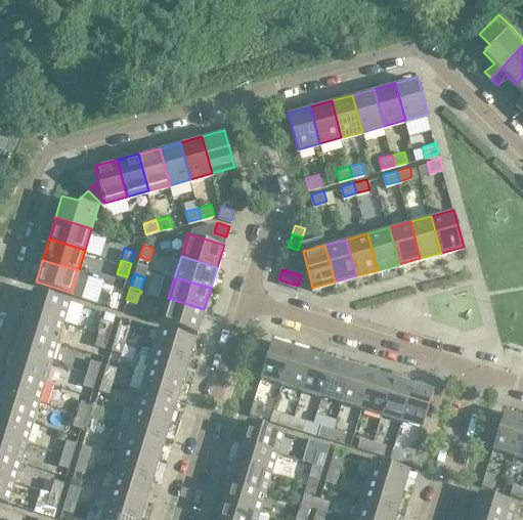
[(34,289),(28,308),(64,319),(71,299),(34,289)]
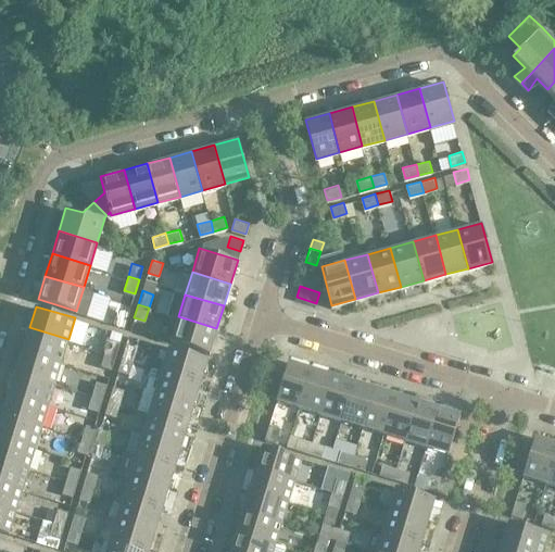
[(117,309),(114,323),(125,326),(128,312),(117,309)]
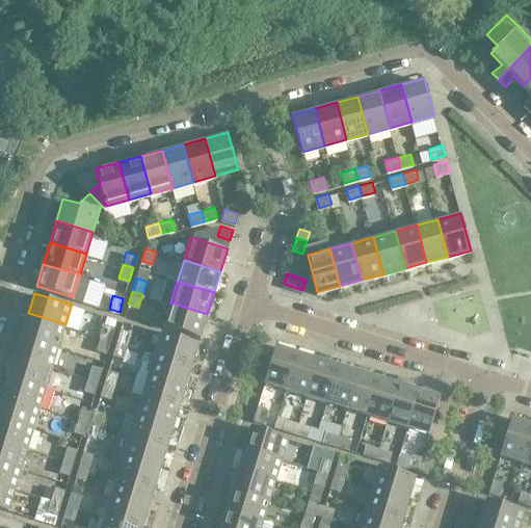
[(170,302),(163,325),(201,337),(207,314),(170,302)]
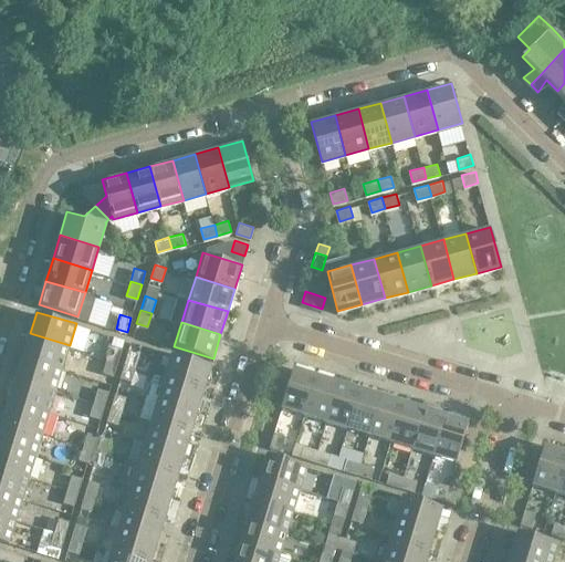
[(30,333),(23,355),(63,367),(70,345),(30,333)]
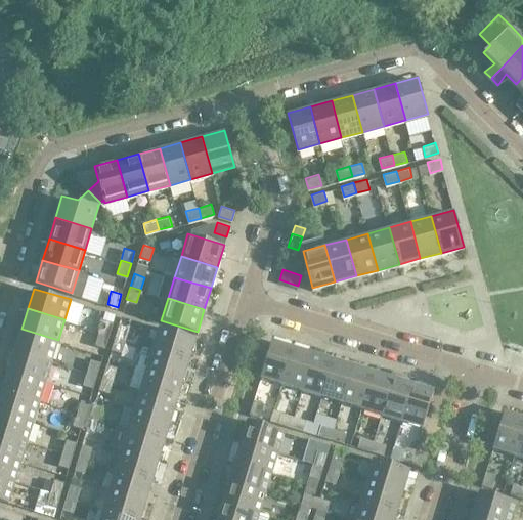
[(103,318),(99,332),(110,335),(114,321),(103,318)]
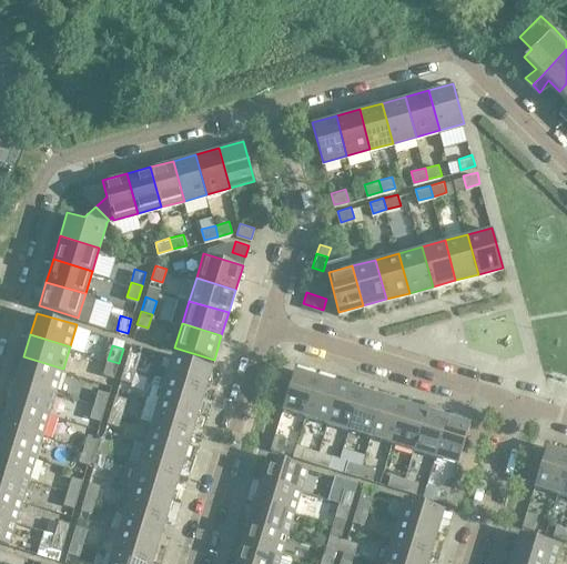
[(129,351),(124,364),(135,368),(140,354),(129,351)]
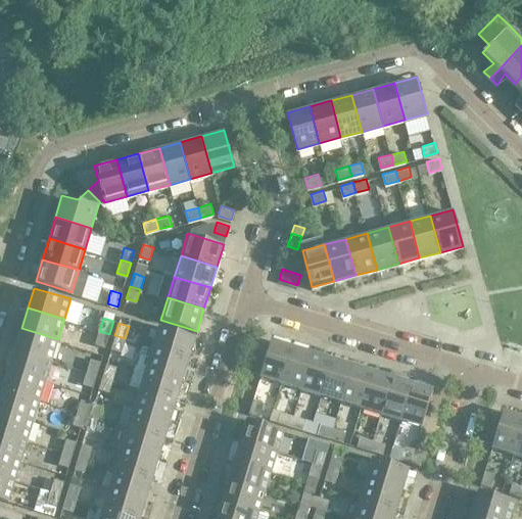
[(158,326),(152,346),(189,358),(195,337),(158,326)]
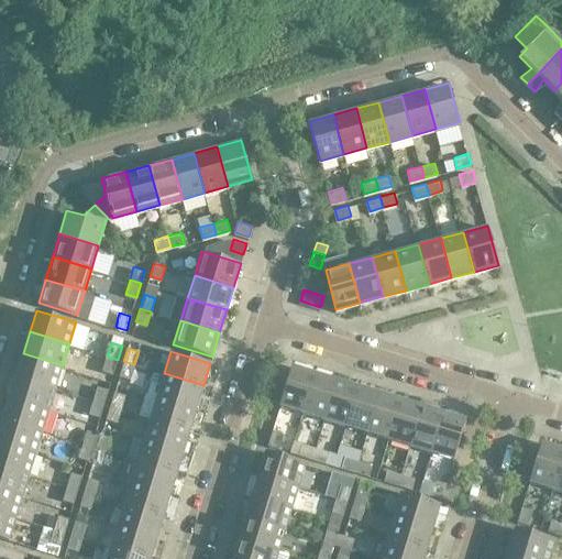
[(23,353),(17,375),(56,387),(63,365),(23,353)]
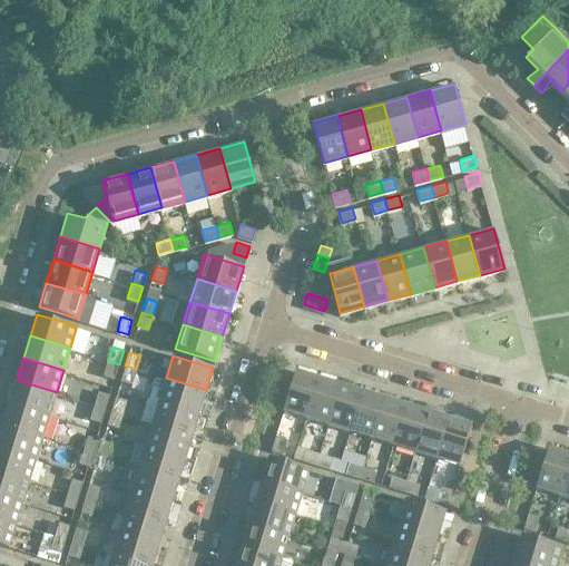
[(108,361),(104,374),(115,378),(119,364),(108,361)]
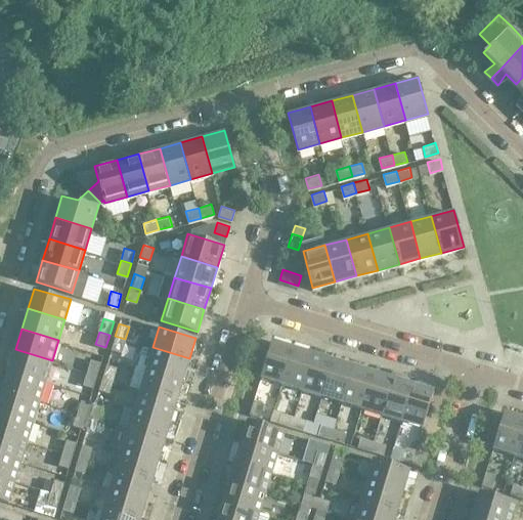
[(115,336),(112,349),(122,352),(125,339),(115,336)]
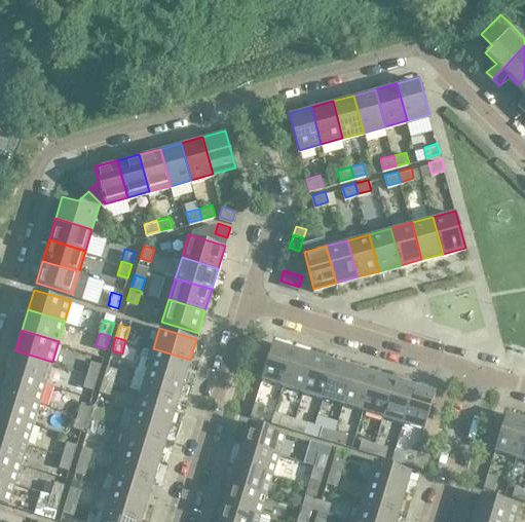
[(273,340),(262,377),(283,383),(294,347),(273,340)]
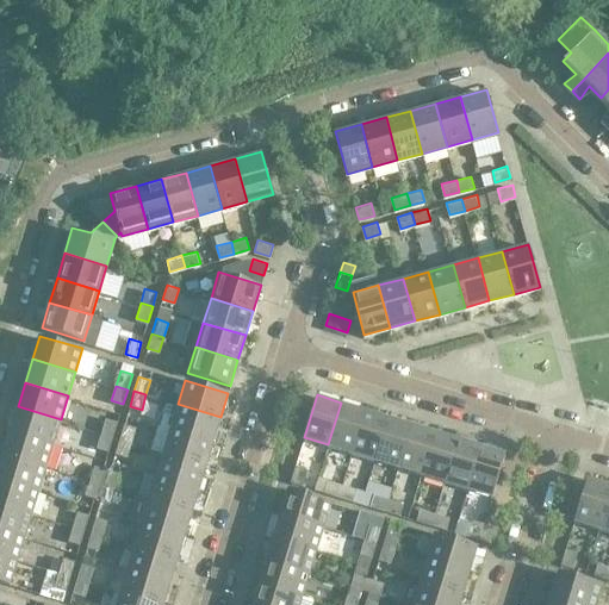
[(341,403),(328,444),(352,451),(365,409),(341,403)]
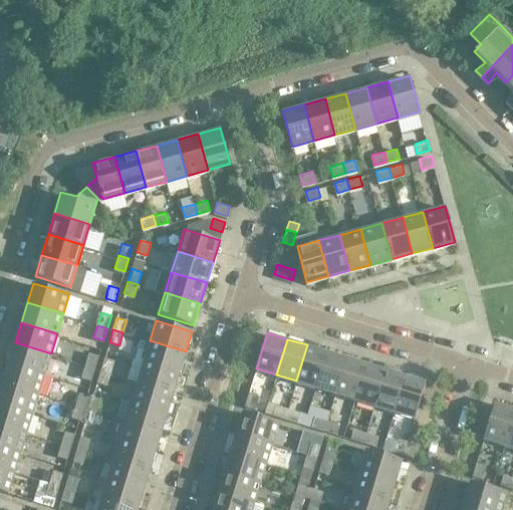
[(150,340),(144,359),(180,370),(186,351),(150,340)]
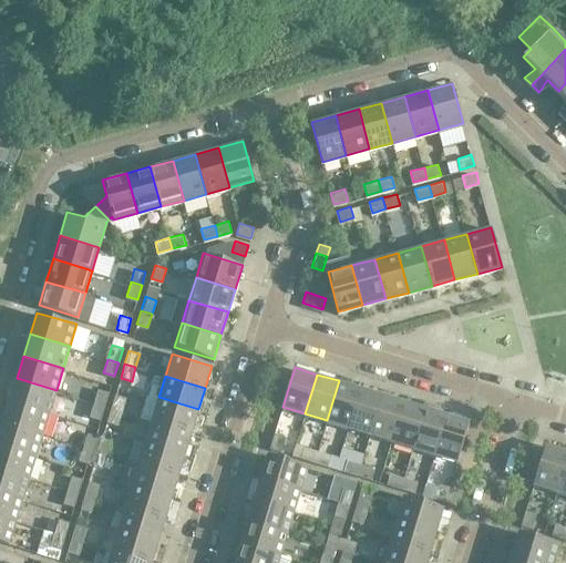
[(17,378),(10,399),(50,411),(57,390),(17,378)]
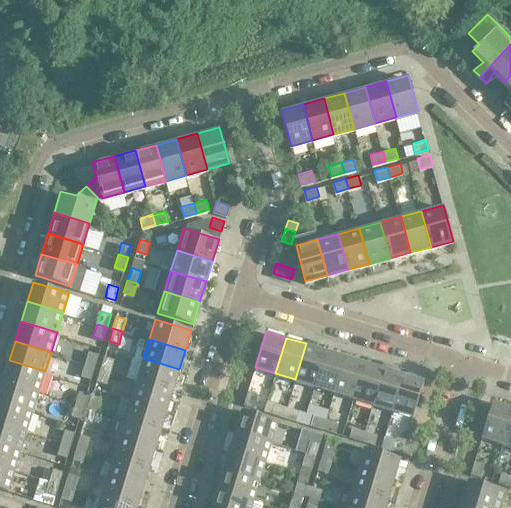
[(306,343),(295,379),(314,385),(325,349),(306,343)]
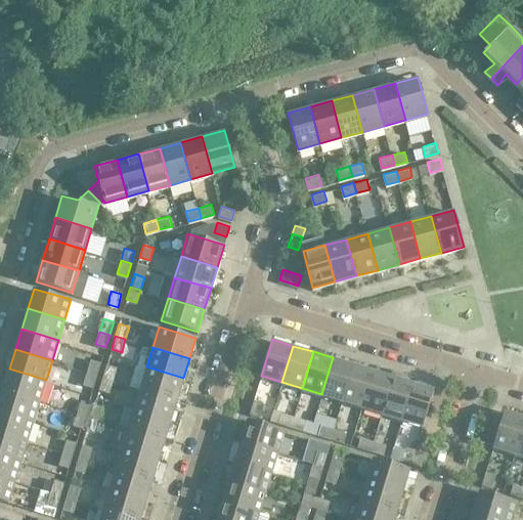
[(333,357),(321,394),(342,400),(353,363),(333,357)]
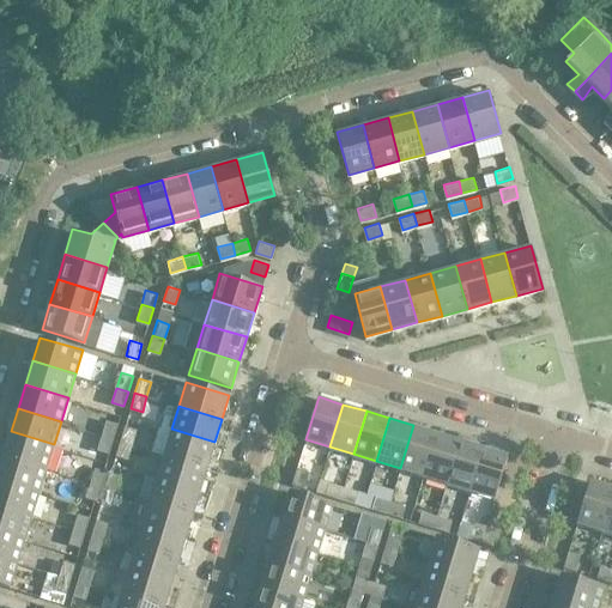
[(107,419),(102,435),(114,438),(119,423),(107,419)]
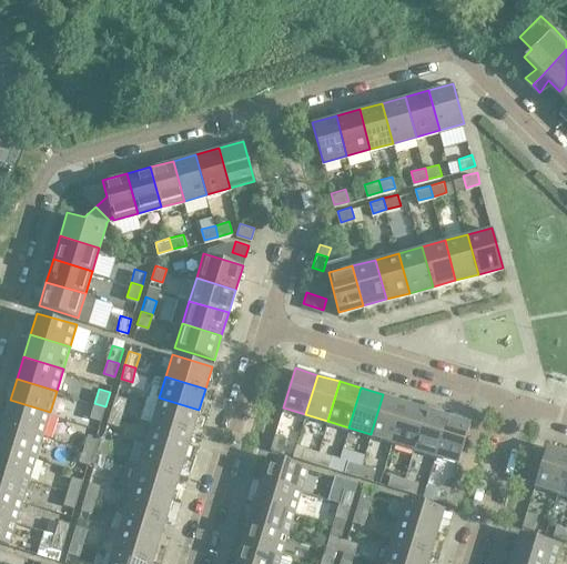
[(115,394),(111,408),(122,411),(127,398),(115,394)]
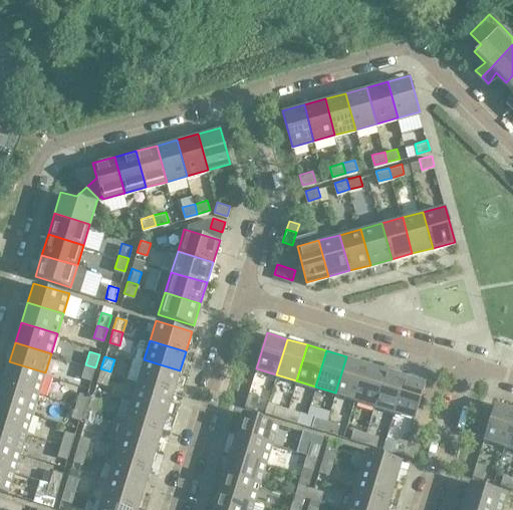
[(365,362),(346,356),(335,393),(354,399),(365,362)]
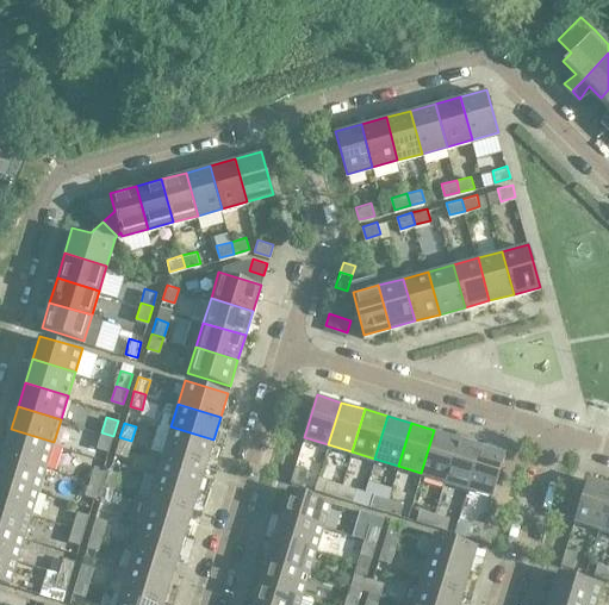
[(213,440),(171,426),(163,450),(206,463),(213,440)]
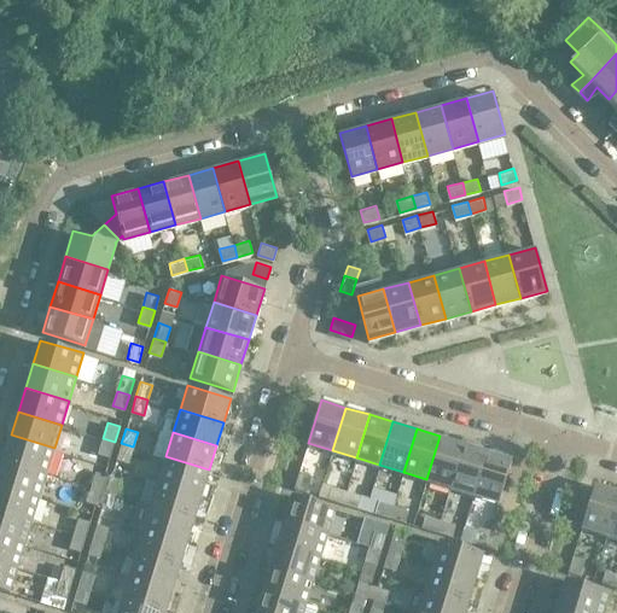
[(11,435),(4,459),(46,472),(54,448),(11,435)]
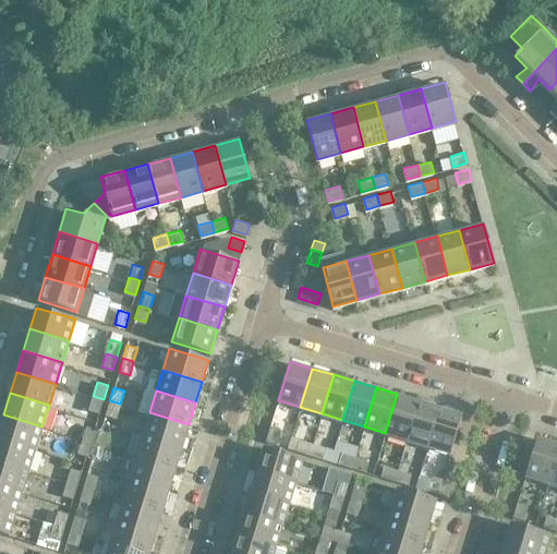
[(419,400),(397,394),(385,433),(407,440),(419,400)]
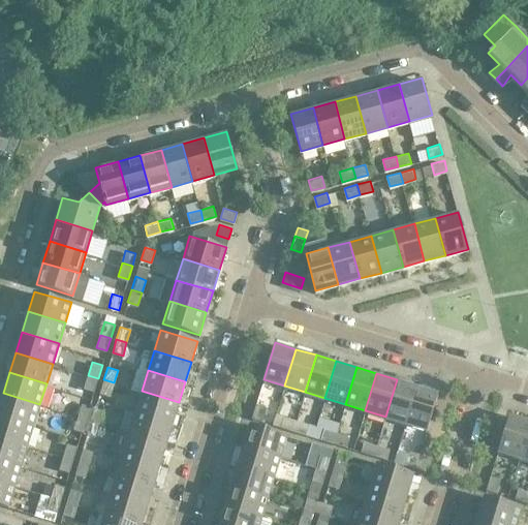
[(88,375),(84,388),(94,391),(98,378),(88,375)]
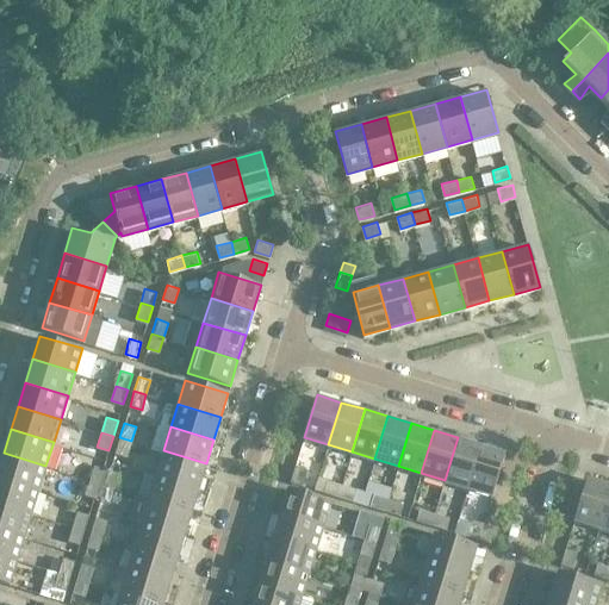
[(119,437),(116,453),(128,456),(131,441),(119,437)]
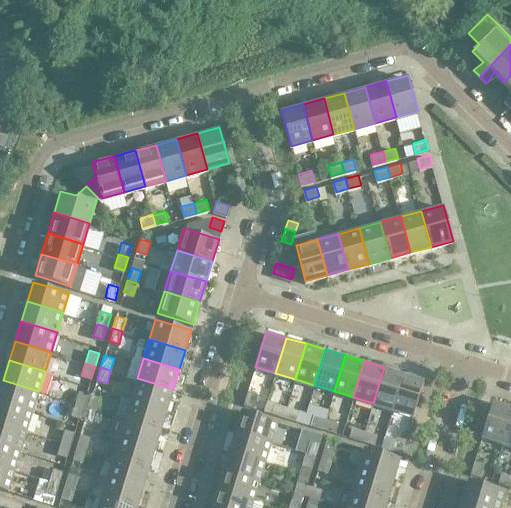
[(384,367),(373,403),(392,409),(403,373),(384,367)]
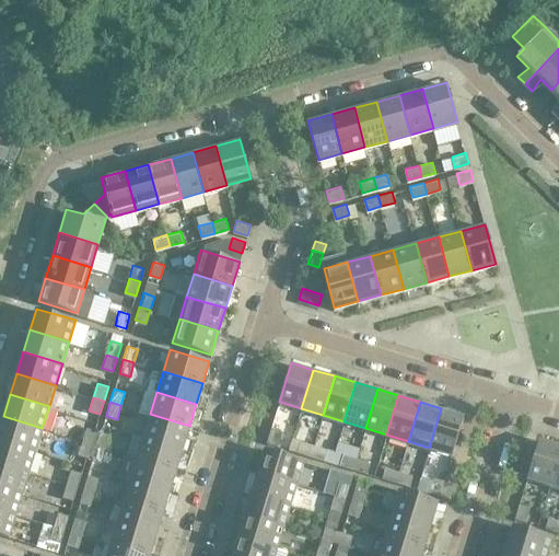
[(441,408),(429,448),(452,454),(464,416),(441,408)]
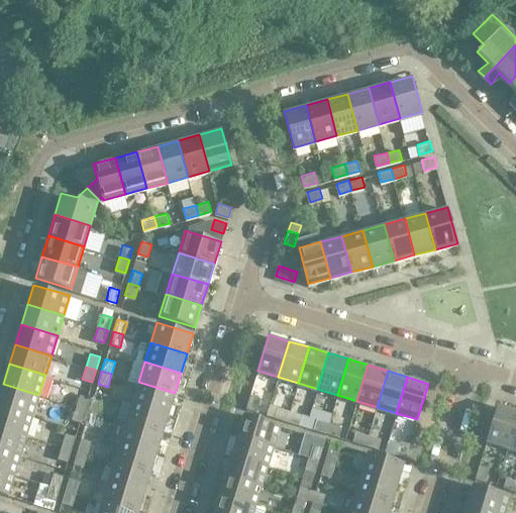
[(175,393),(138,382),(132,402),(169,413),(175,393)]
